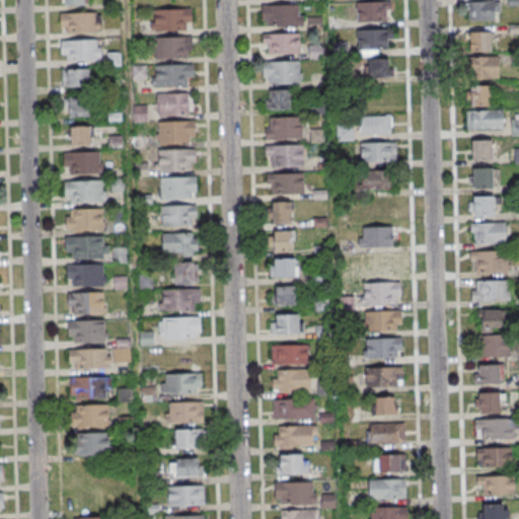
[(499,19),(499,0),(468,0),(468,19),(499,19)]
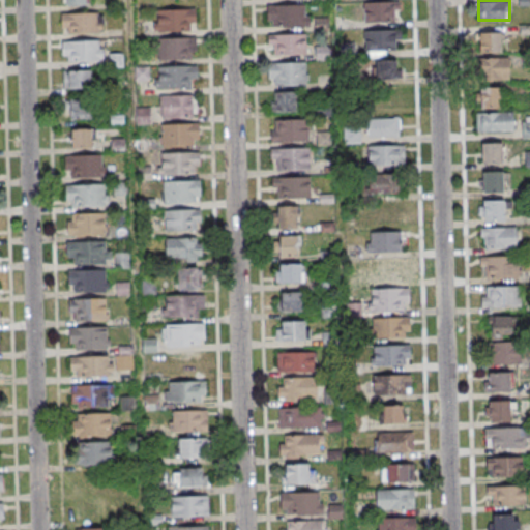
[(364,1),(364,21),(398,21),(398,1),(364,1)]
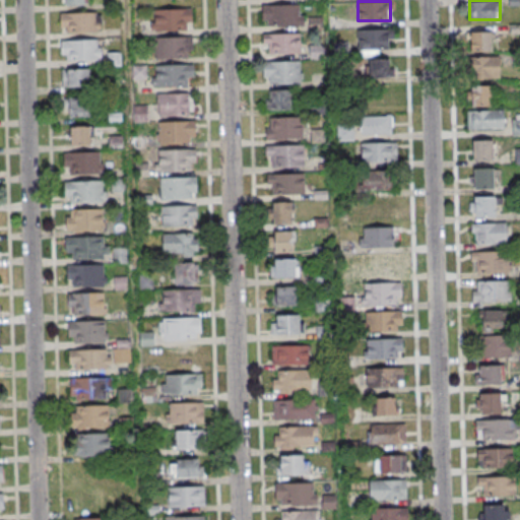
[(304,25),(304,5),(263,5),(263,25),(304,25)]
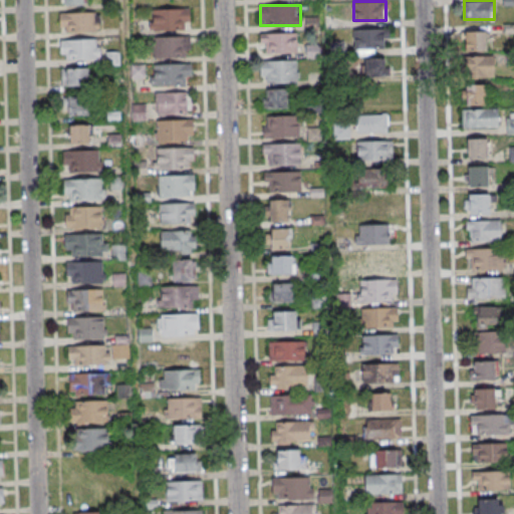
[(154,12),(191,10),(192,25),(186,25),(186,32),(155,33),(154,12)]
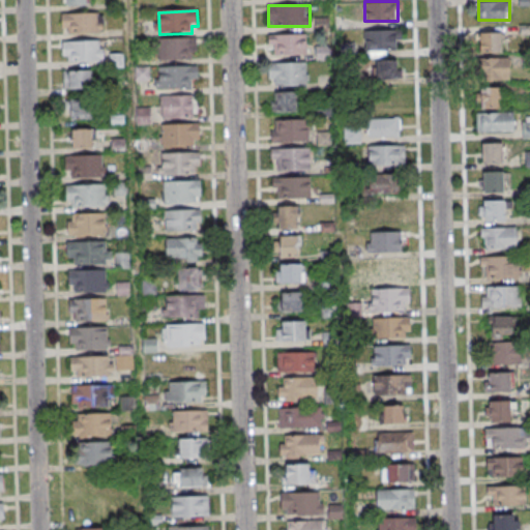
[(104,13),(61,13),(61,32),(104,32),(104,13)]
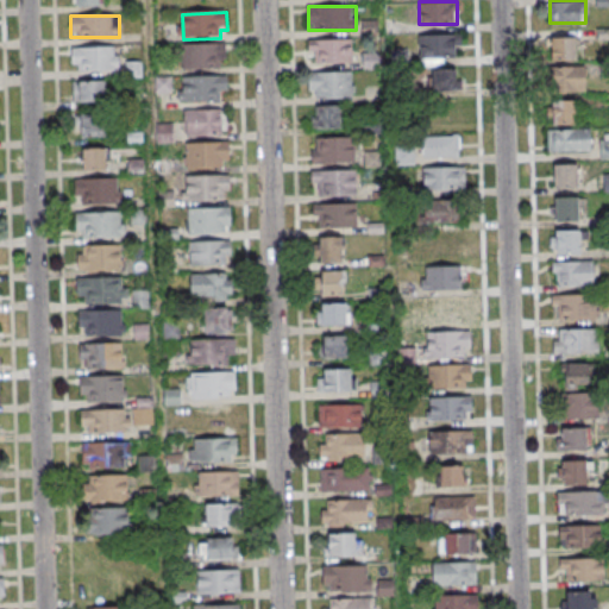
[(443,64),(443,56),(454,56),(454,35),(419,35),(419,64),(443,64)]
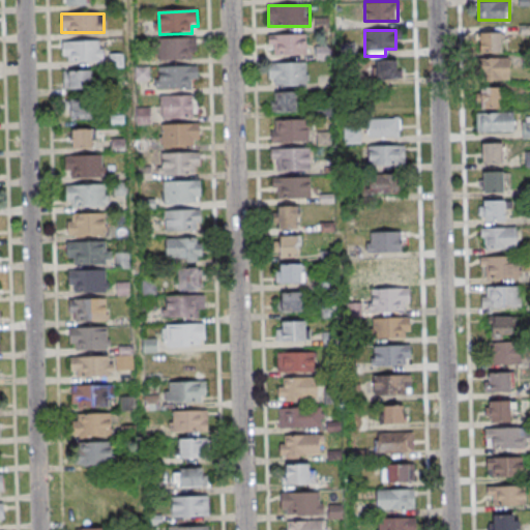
[(479,52),(502,51),(501,32),(479,32),(479,52)]
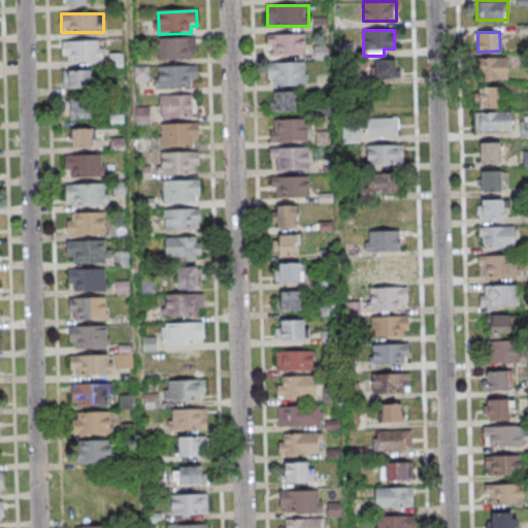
[(305,54),(305,34),(267,34),(267,54),(305,54)]
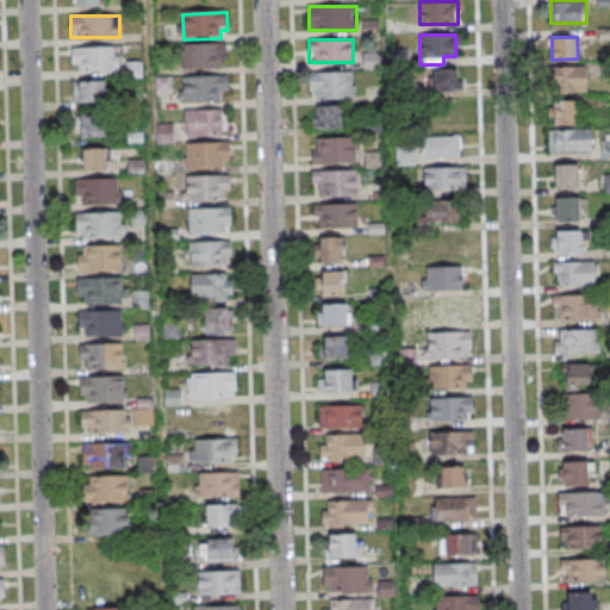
[(182,48),(226,45),(228,63),(221,63),(221,72),(182,73),(182,48)]
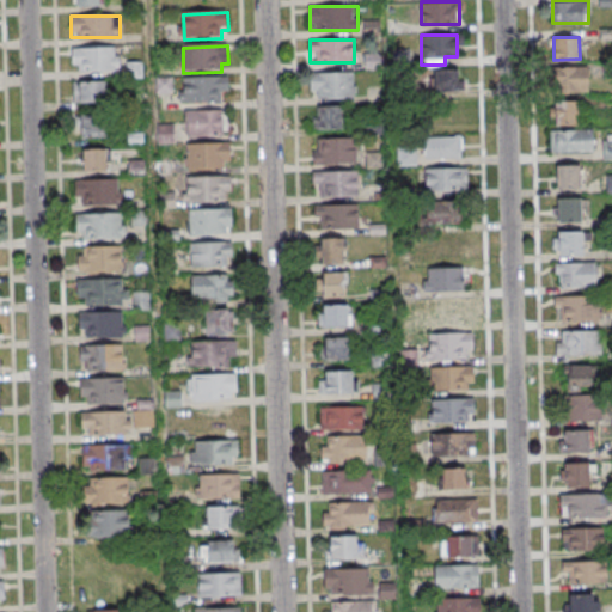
[(118,47),(72,47),(72,71),(118,71),(118,47)]
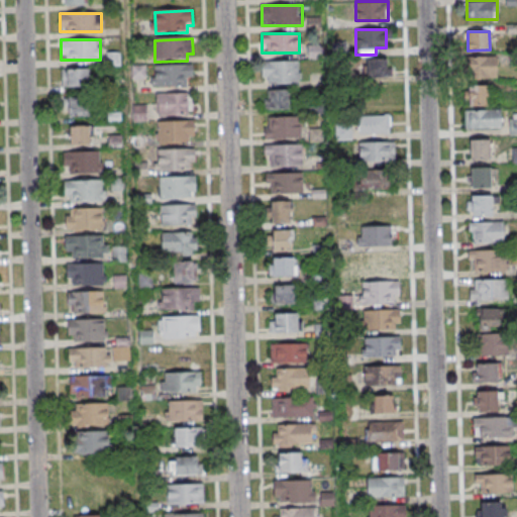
[(470,76),(497,76),(497,57),(470,57),(470,76)]
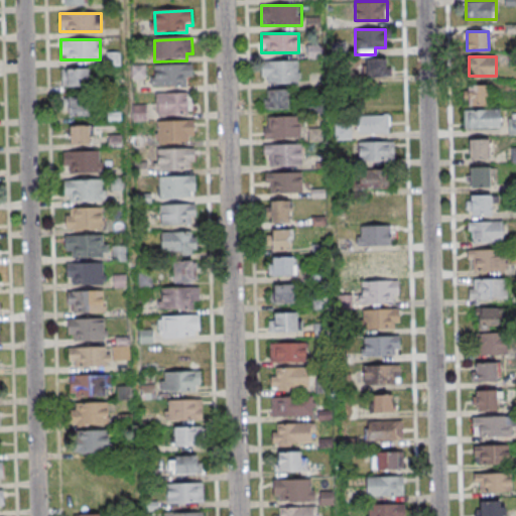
[(366,76),(386,76),(386,58),(366,58),(366,76)]
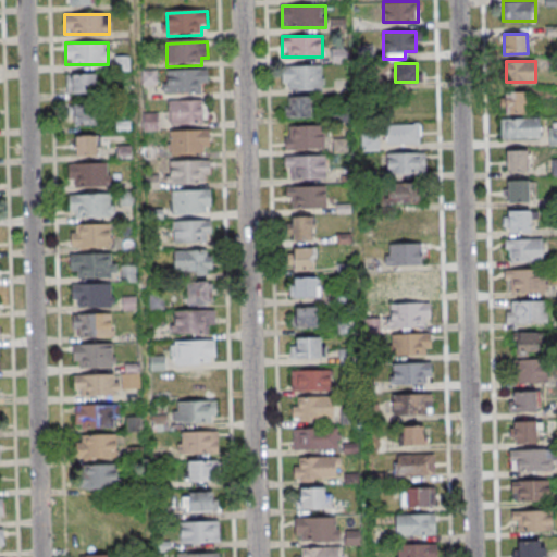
[(282,65),(282,89),(323,89),(323,65),(282,65)]
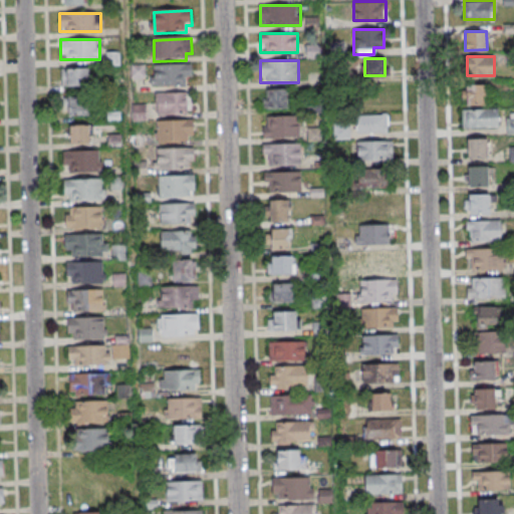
[(155,67),(192,66),(193,80),(187,80),(187,87),(156,88),(155,67)]
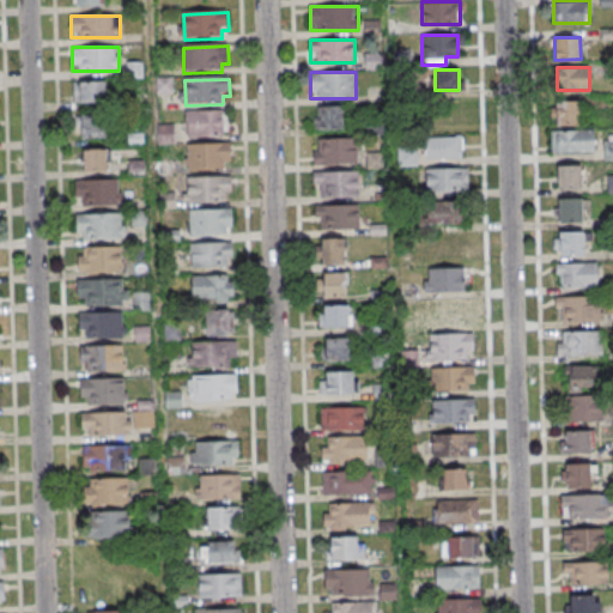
[(105,102),(105,80),(73,80),(73,102),(105,102)]
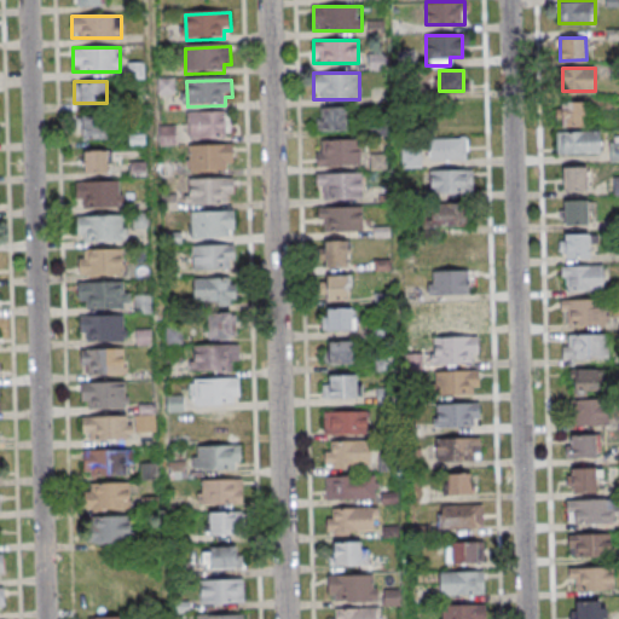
[(562,126),(585,126),(585,102),(562,102),(562,126)]
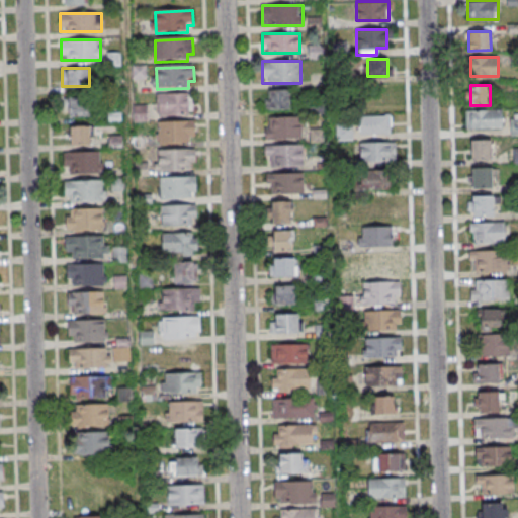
[(290,89),(265,89),(265,108),(290,108),(290,89)]
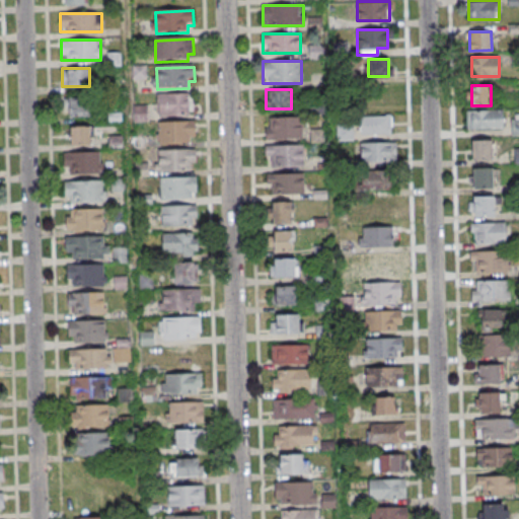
[(193,94),(157,94),(157,116),(193,116),(193,94)]
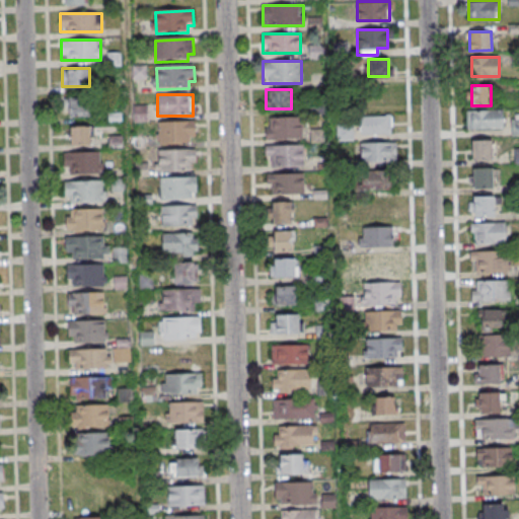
[(88,117),(88,97),(68,97),(68,117),(88,117)]
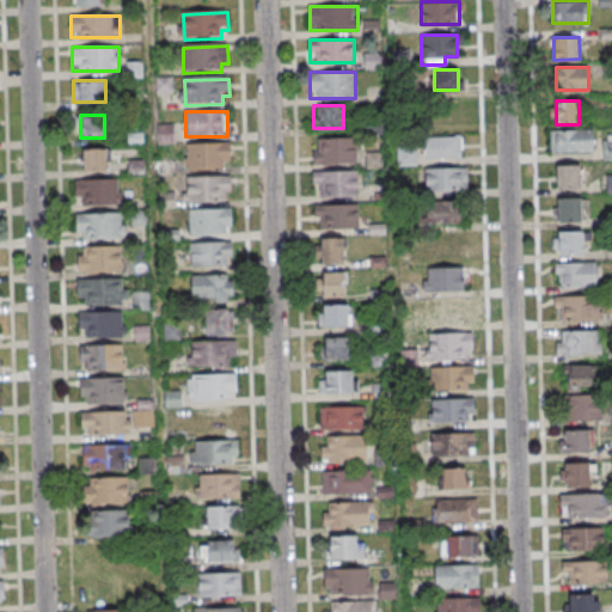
[(173,124),(155,124),(155,144),(173,144),(173,124)]
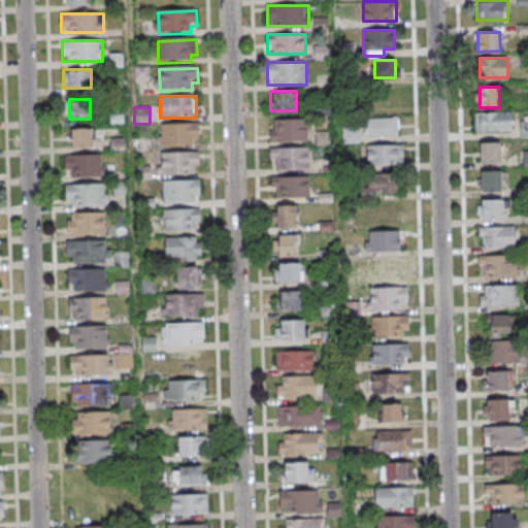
[(474,112),(474,131),(513,131),(513,112),(474,112)]
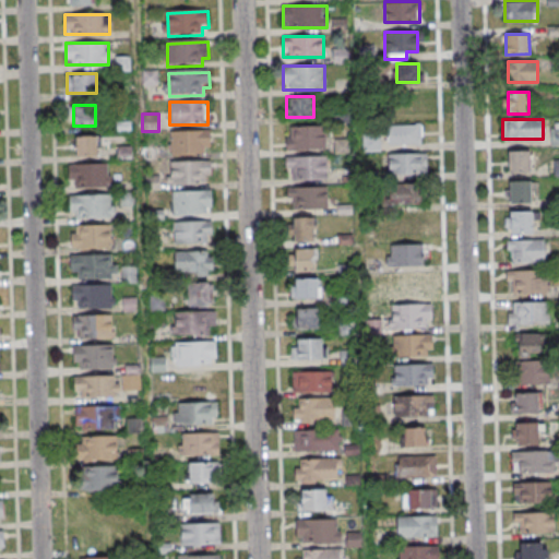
[(324,126),(286,126),(286,149),(324,149),(324,126)]
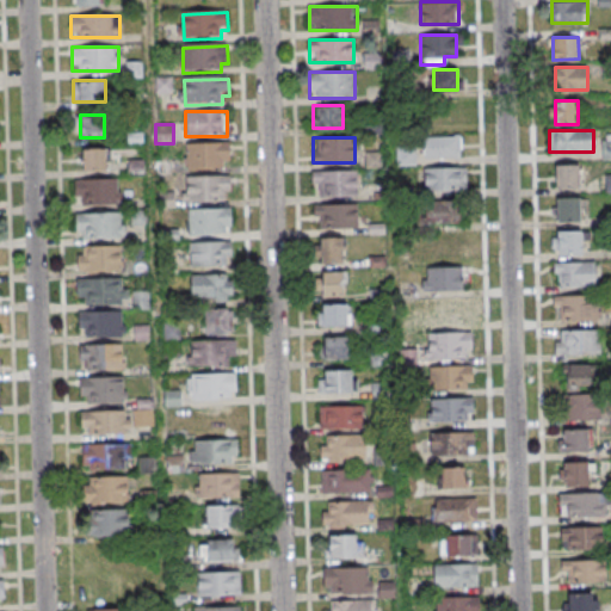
[(460,137),(423,137),(423,159),(460,159),(460,137)]
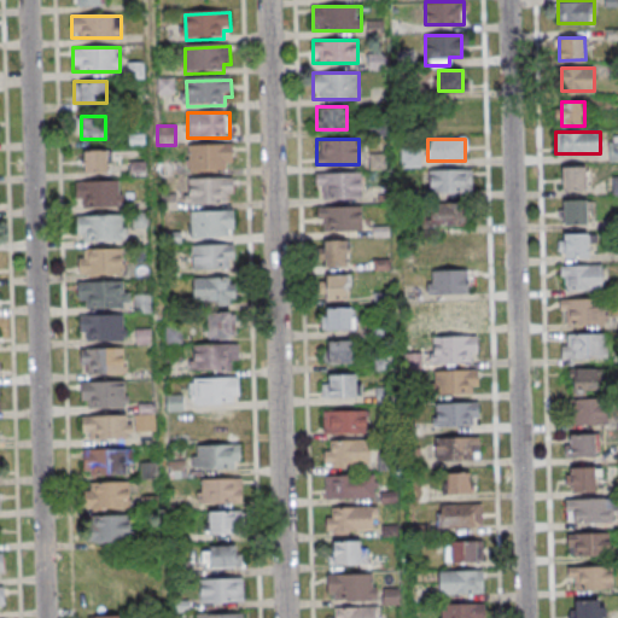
[(188,149),(233,146),(234,164),(227,164),(227,173),(188,174),(188,149)]
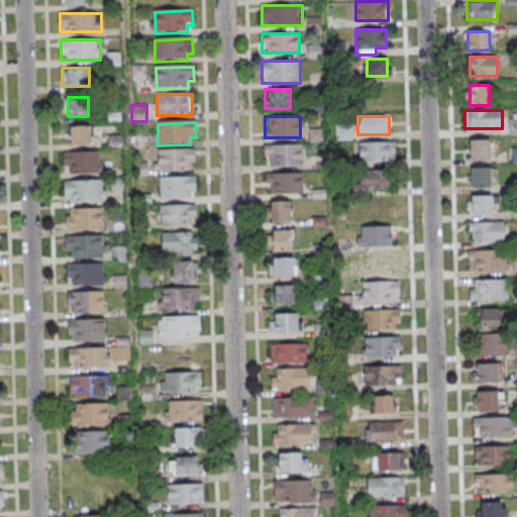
[(70,125),(70,144),(90,144),(90,125),(70,125)]
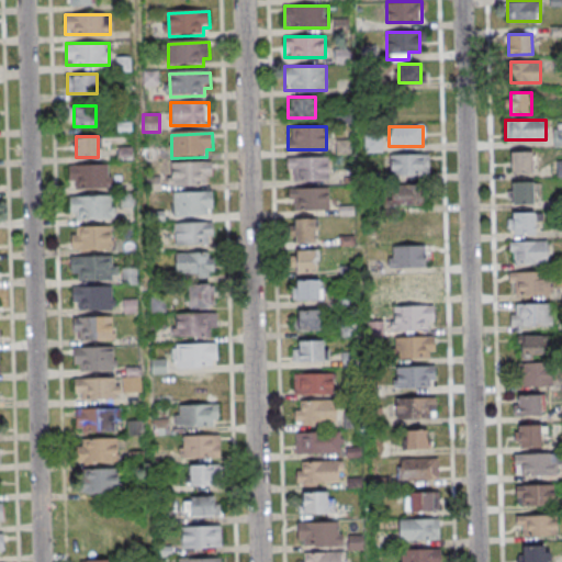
[(366,136),(364,153),(381,153),(382,136),(366,136)]
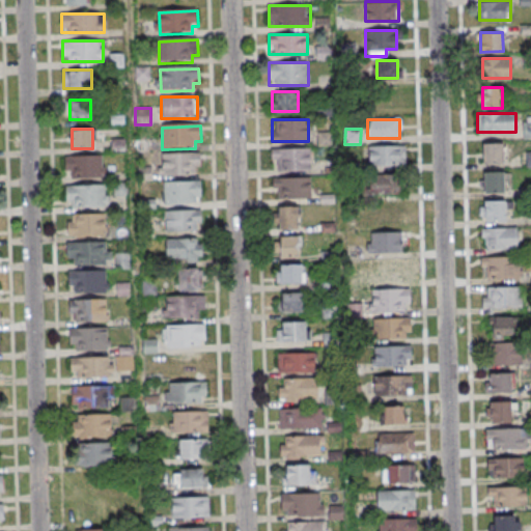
[(151,151),(151,141),(138,141),(138,151),(151,151)]
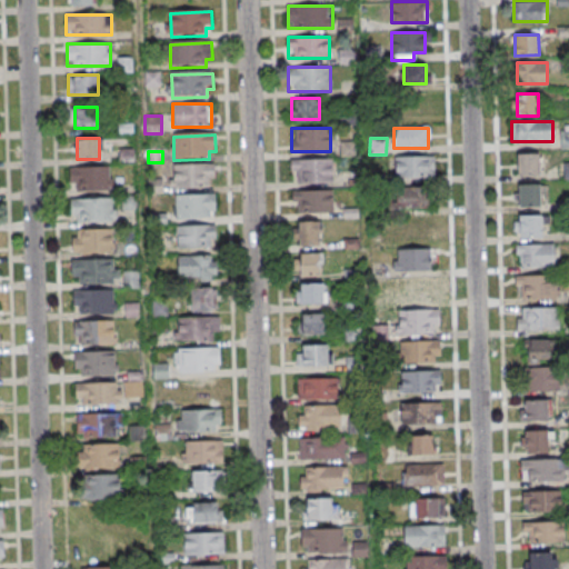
[(517,153),(517,175),(539,175),(539,153),(517,153)]
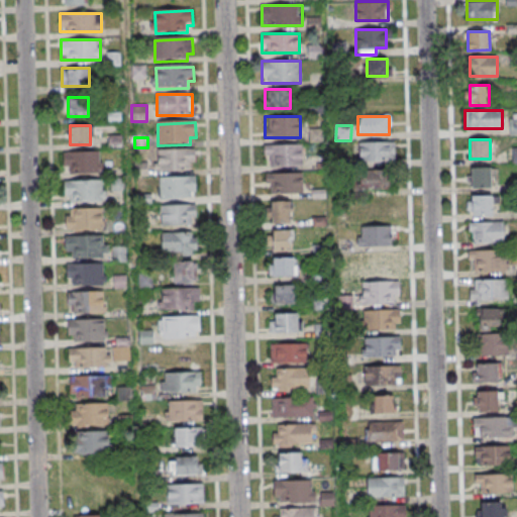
[(395,163),(395,143),(358,143),(358,163),(395,163)]
